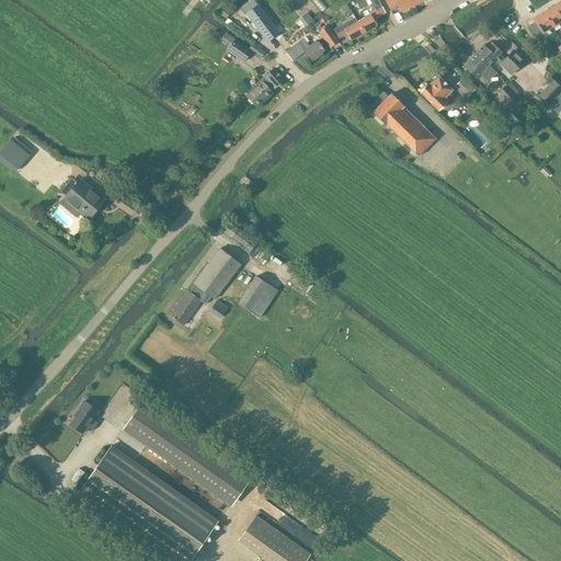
[(253,0),(252,0),(241,9),(245,14),(258,6),(253,0)]
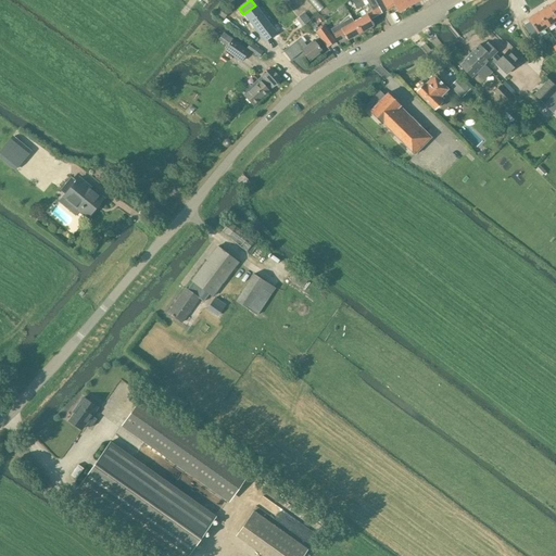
[(366,15),(354,22),(361,34),(374,26),(369,20),(381,13),(376,2),(374,0),(366,0),(369,5),(373,11),(366,15)]
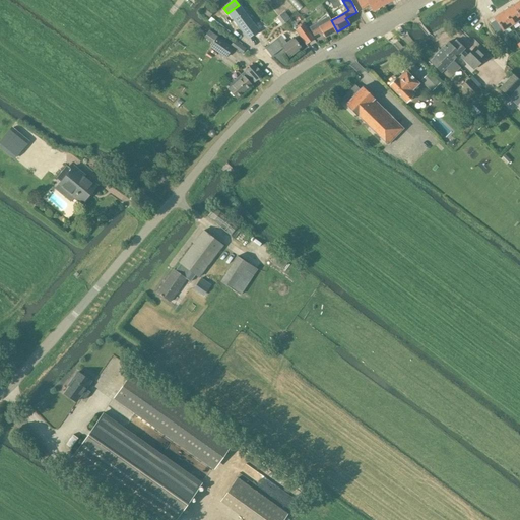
[(355,0),(362,9),(369,5),(372,12),(374,11),(384,5),(381,0),(355,0)]
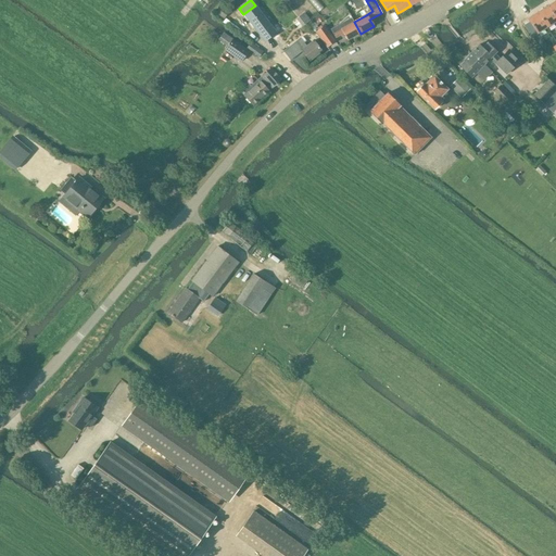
[(255,5),(243,14),(265,41),(276,33),(255,5)]
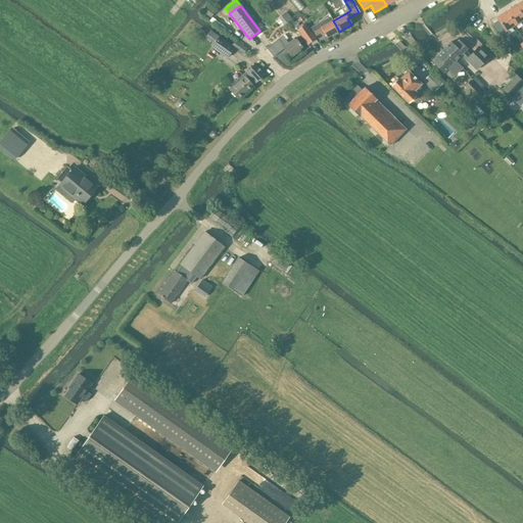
[(522,19),(522,16),(516,5),(506,11),(515,26),(522,19)]
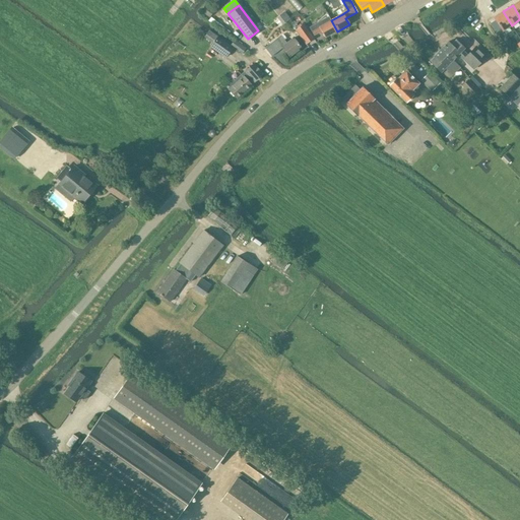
[(202,13),(209,17),(214,11),(207,6),(202,13)]
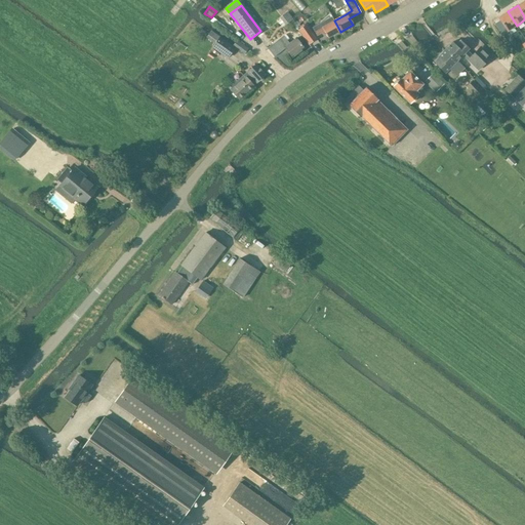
[(508,11),(498,17),(500,21),(506,29),(508,32),(517,26),(508,11)]
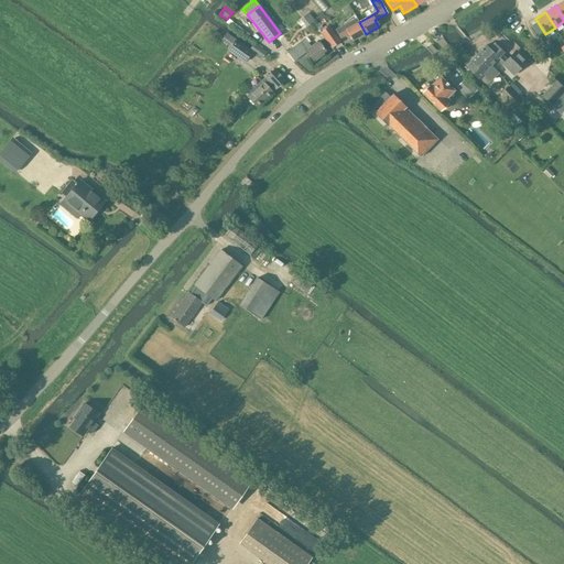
[(308,13),(303,19),(308,26),(315,21),(308,13)]
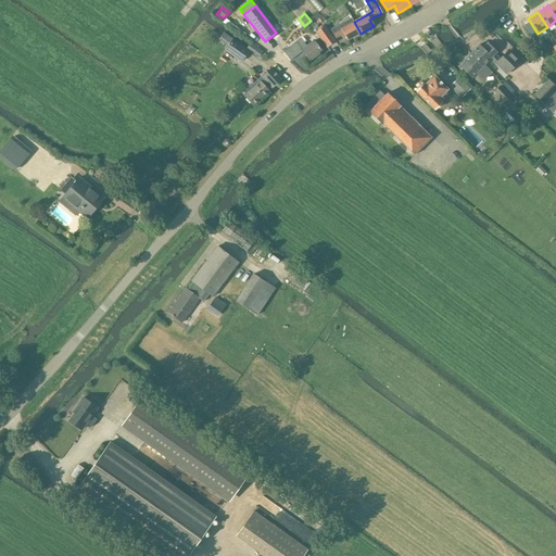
[(354,22),(353,20),(352,17),(331,29),(336,38),(343,34),(346,40),(361,34),(354,22)]
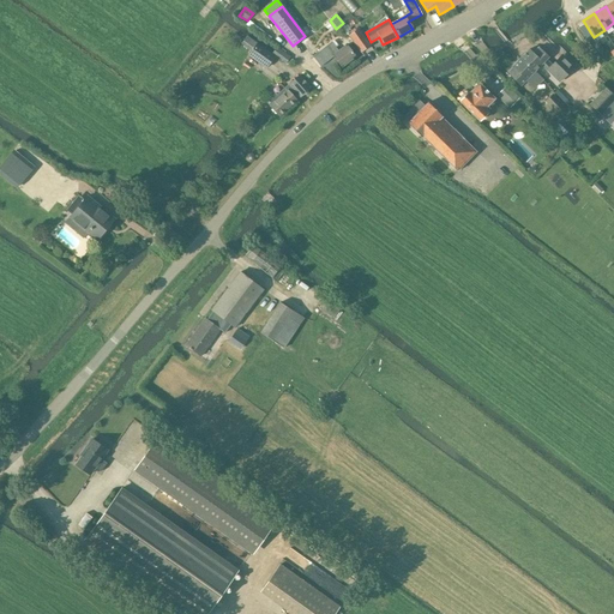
[(306,35),(309,31),(300,20),(296,24),(306,35)]
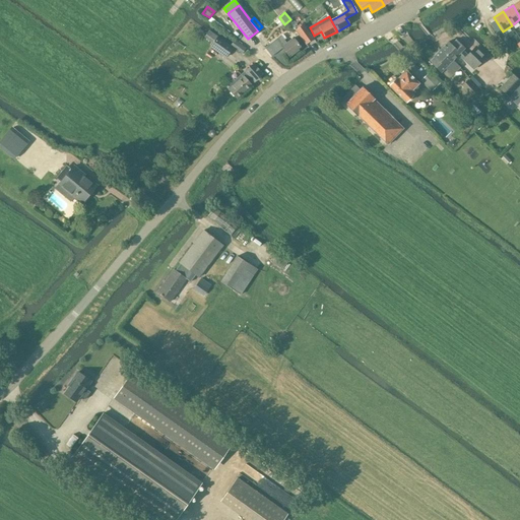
[(313,39),(303,25),(297,30),(306,44),(313,39)]
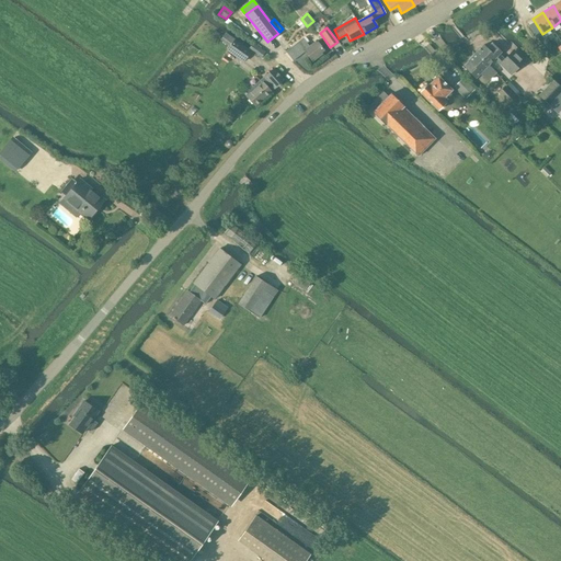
[(304,38),(286,52),(293,61),(305,53),(311,61),(324,53),(317,42),(309,47),(304,38)]
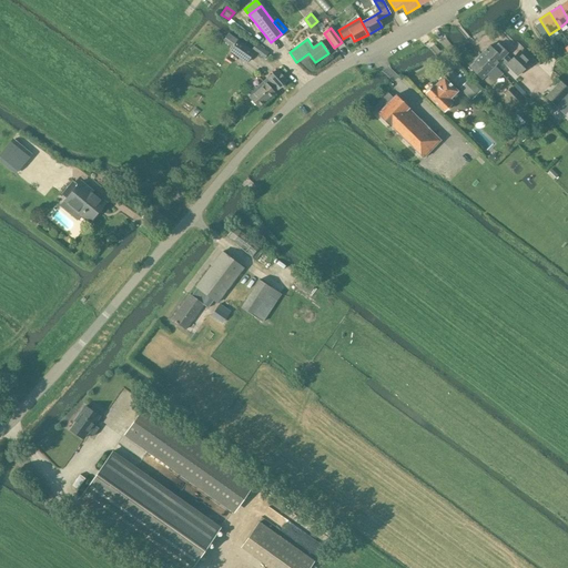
[(254,52),(251,50),(237,41),(230,51),(246,62),(254,52)]
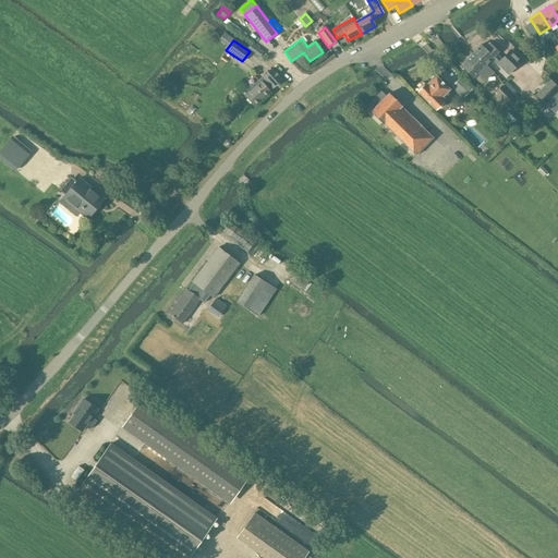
[(264,52),(252,43),(246,49),(259,58),(264,52)]
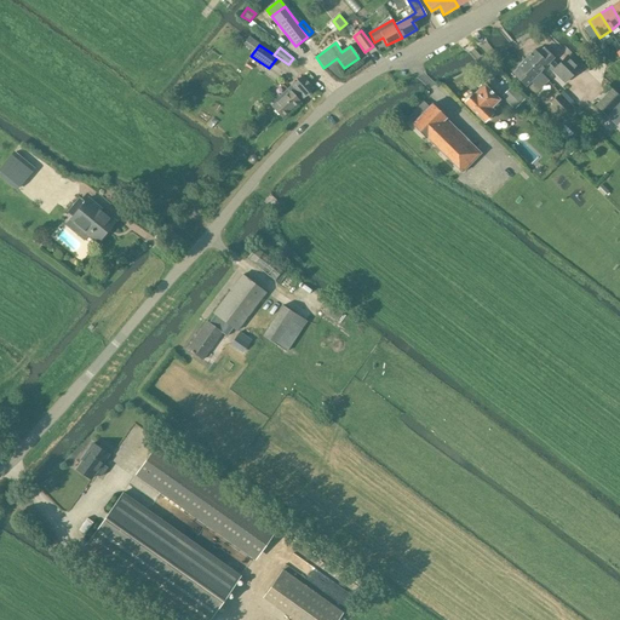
[(526,58),(539,73),(547,64),(556,73),(558,70),(568,80),(580,67),(568,55),(556,68),(550,62),(554,58),(543,47),(537,53),(534,50),(526,58)]
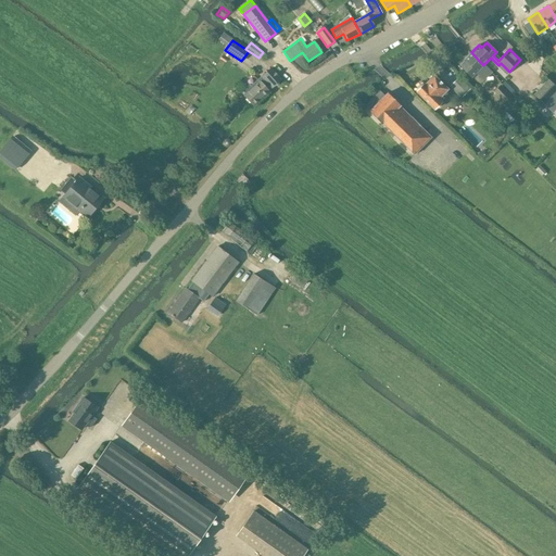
[(483,65),(471,52),(464,60),(465,61),(459,66),(471,77),(476,72),(476,73),(483,65)]
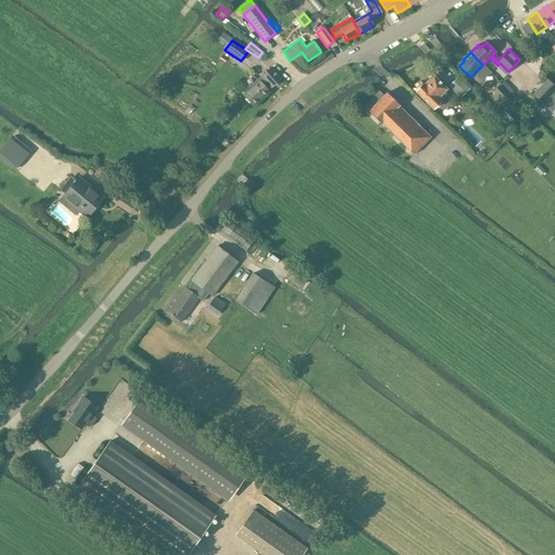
[(250,86),(248,84),(242,90),(245,94),(244,95),(253,105),(268,91),(266,89),(270,86),(271,88),(281,79),(270,68),(250,86)]
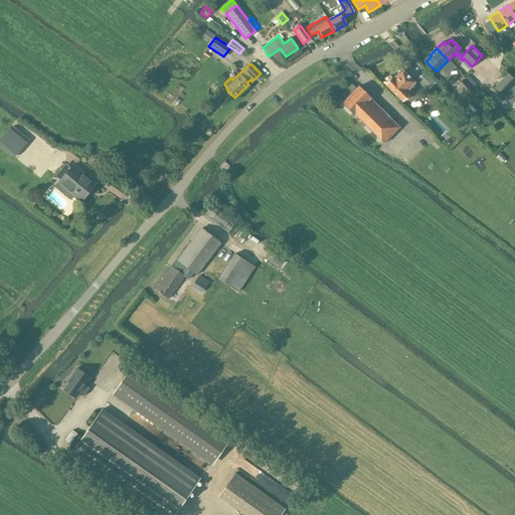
[(386,84),(385,86),(402,102),(409,94),(408,94),(411,92),(408,90),(414,82),(401,69),(399,72),(399,71),(391,79),(388,78),(386,81),(386,84)]
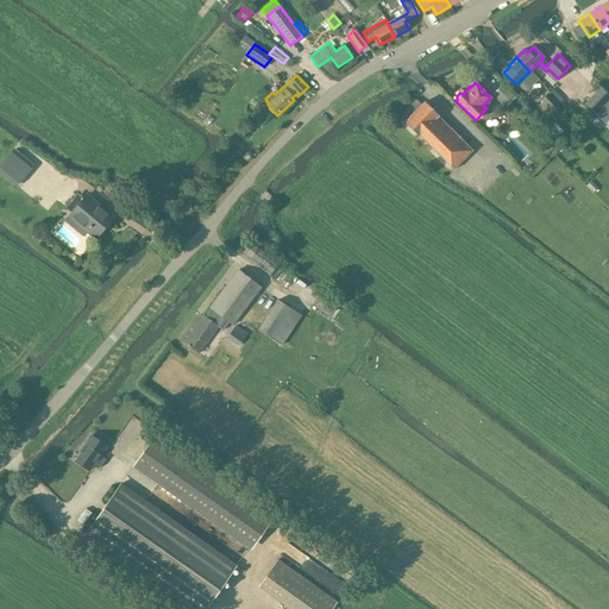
[(503,85),(494,95),(518,119),(527,108),(503,85)]
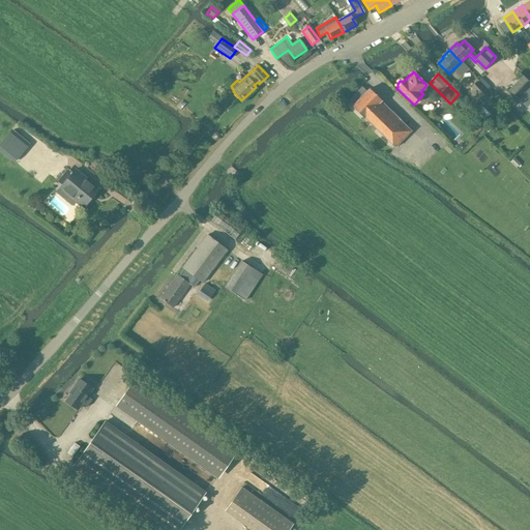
[(527,91),(529,87),(529,82),(523,76),(508,90),(519,99),(527,91)]
